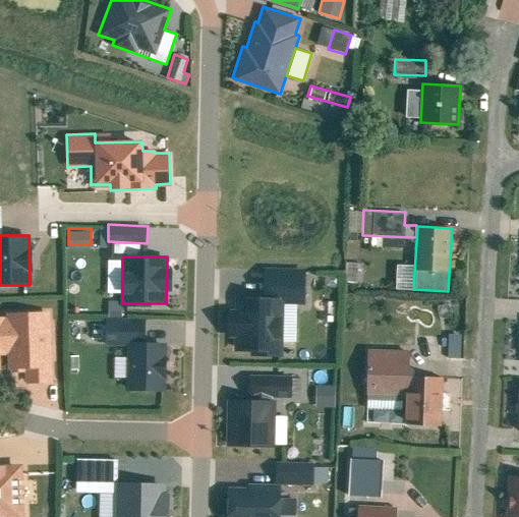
[(249,356),(281,357),(282,302),(304,302),(304,268),(265,267),(264,299),(235,298),(233,352),(249,352),(249,356)]
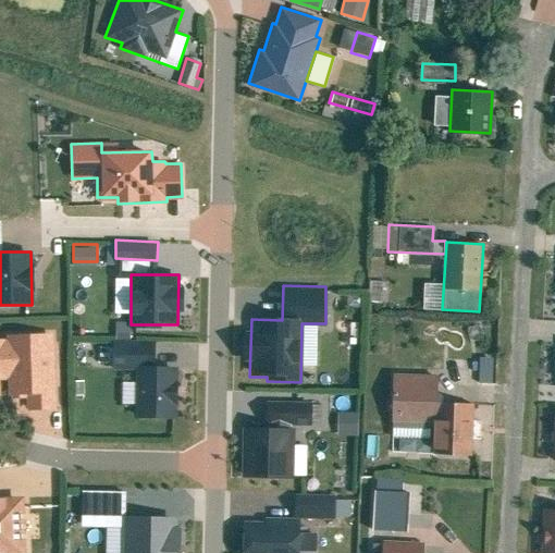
[(0,394),(3,395),(2,380),(9,380),(9,397),(26,397),(26,409),(56,408),(52,333),(7,335),(7,340),(0,340),(0,394)]
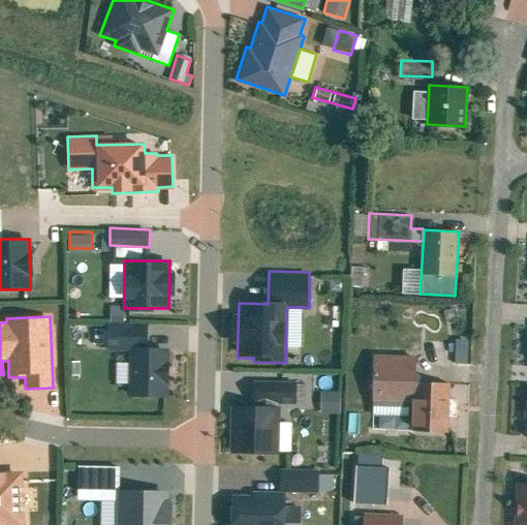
[(106,350),(148,351),(148,325),(106,323),(106,350)]
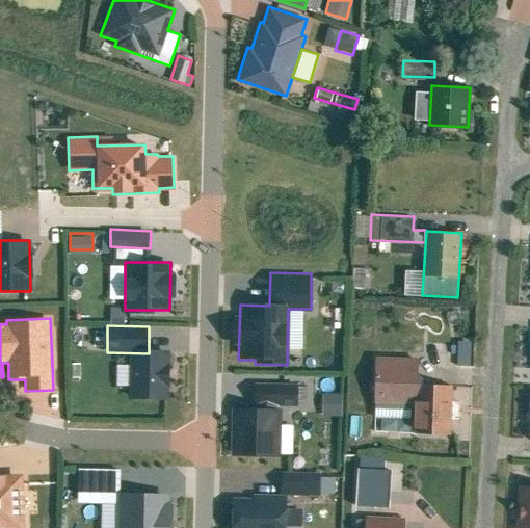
[(129,399),(164,400),(164,354),(130,354),(129,399)]
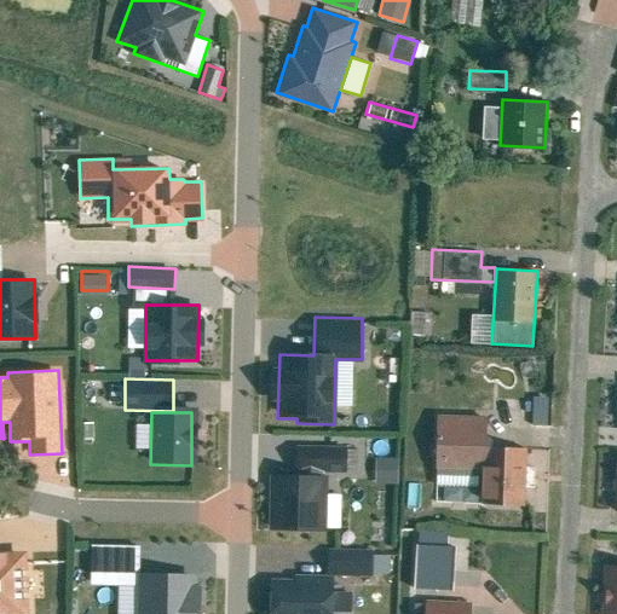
[(488,417),(436,413),(433,465),(484,469),(488,417)]
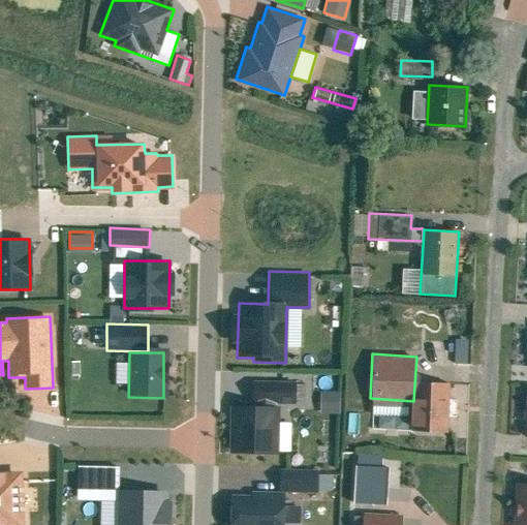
[(411,429),(446,431),(450,382),(414,380),(411,429)]
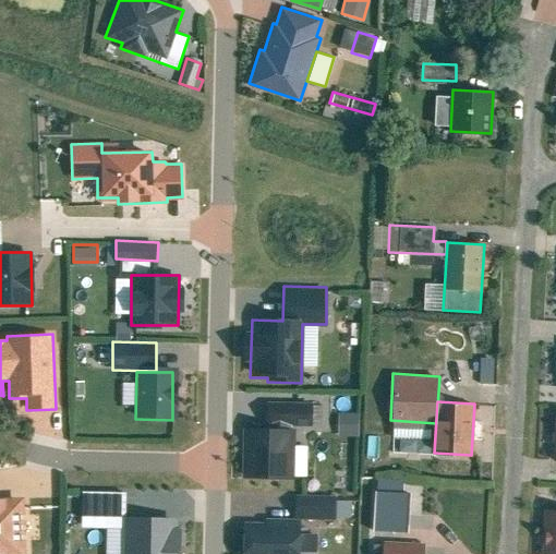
[(312,425),(313,404),(268,402),(267,423),(312,425)]
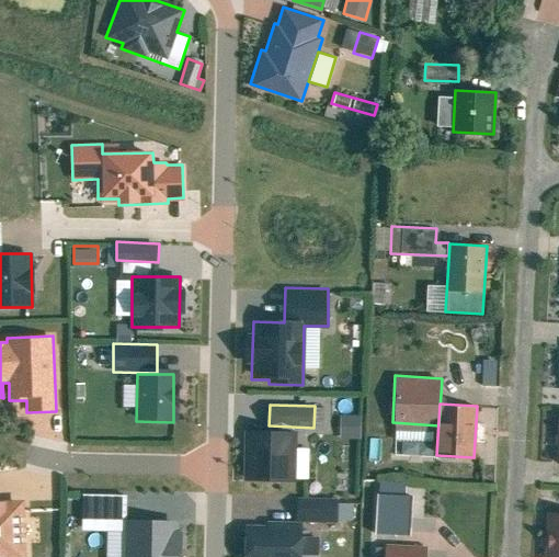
[(361,433),(361,410),(340,410),(341,433),(361,433)]
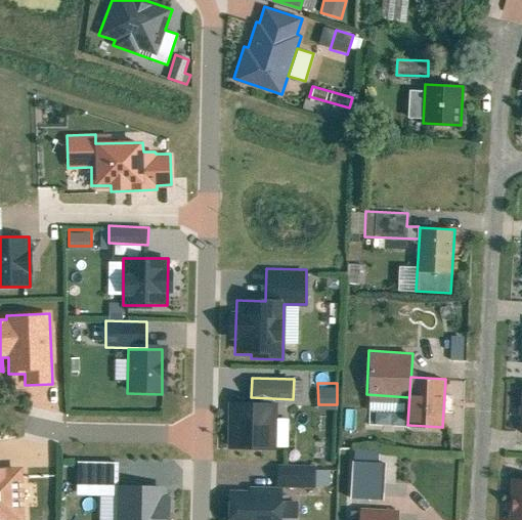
[(275,449),(276,402),(228,401),(227,448),(275,449)]
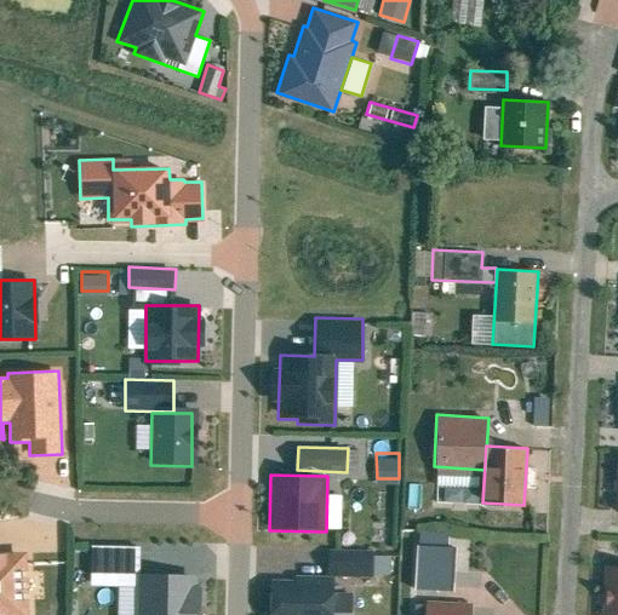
[(135,546),(90,545),(90,585),(135,586),(135,546)]
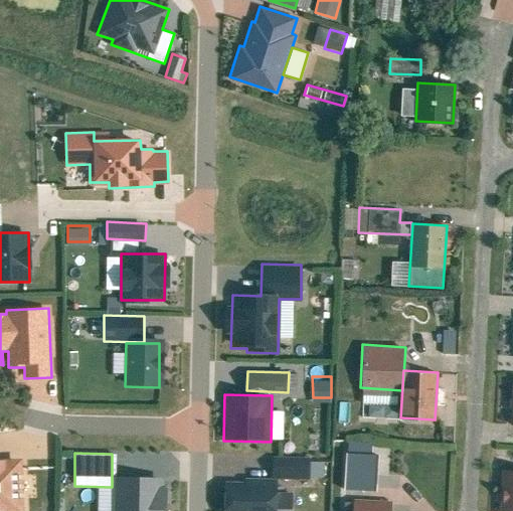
[(353,491),(378,492),(381,455),(355,454),(353,491)]
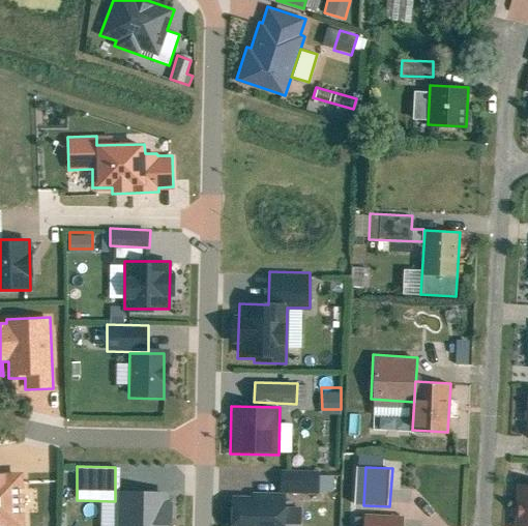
[(319,470),(281,470),(280,492),(318,492),(319,470)]
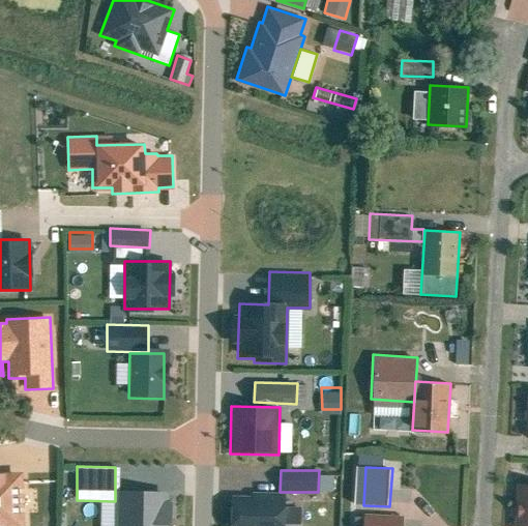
[(0,525),(19,525),(18,480),(0,480),(0,525)]
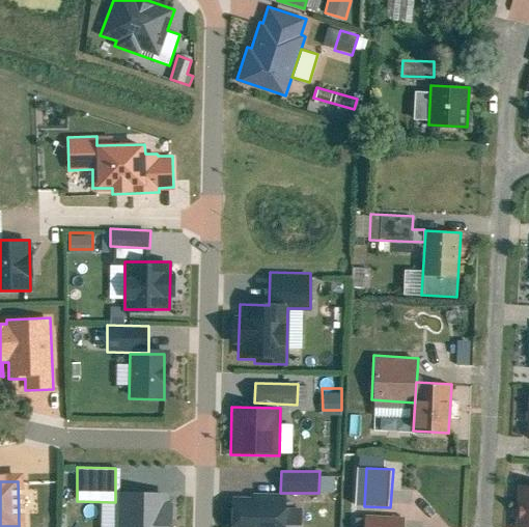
[(528,526),(528,484),(518,484),(516,526),(528,526)]
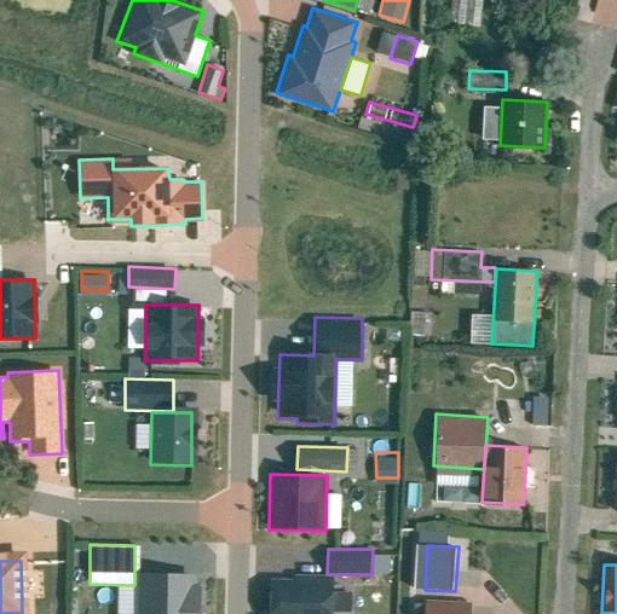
[(136,613),(197,613),(197,574),(137,574),(136,613)]
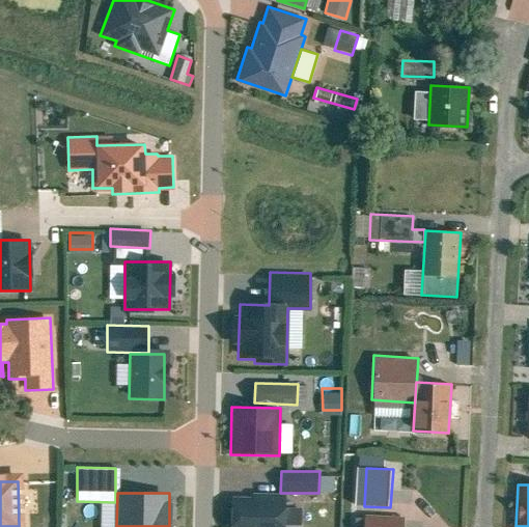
[(302,526),(303,507),(286,506),(286,493),(254,493),(254,496),(233,495),(232,526),(302,526)]
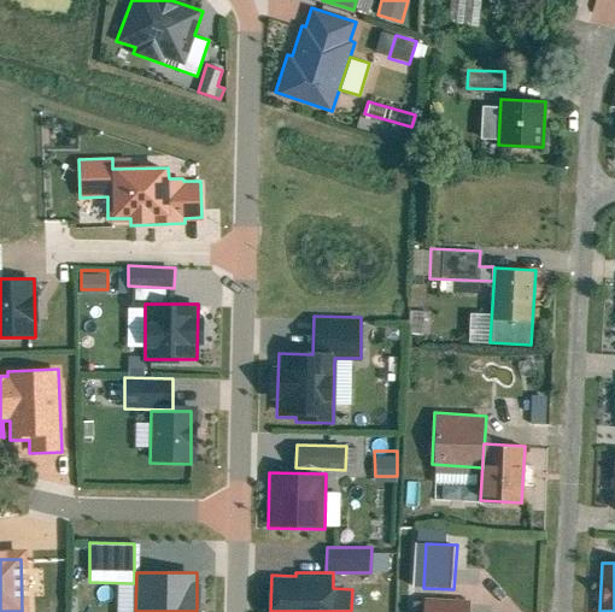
[(468,611),(469,599),(413,596),(411,611),(468,611)]
